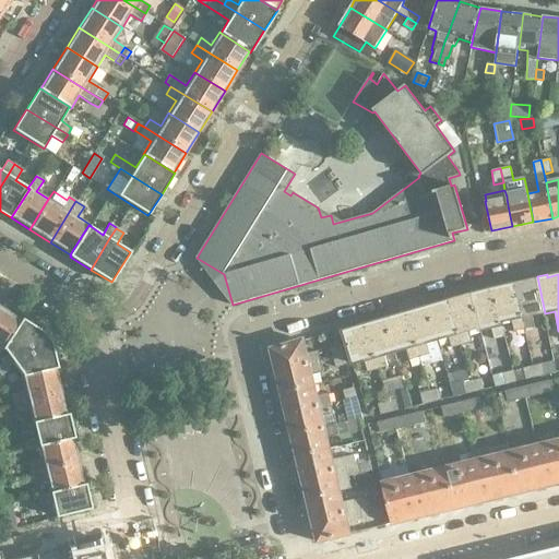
[(524,282),(516,284),(526,328),(534,326),(532,316),(545,313),(537,276),(523,278),(524,282)]
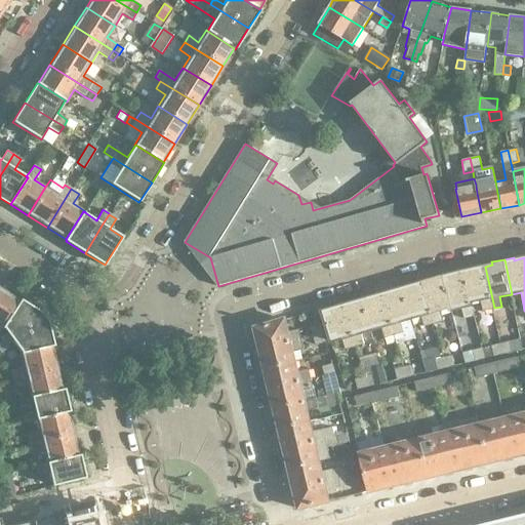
[(485,267),(463,271),(473,303),(480,301),(483,311),(494,308),(485,267)]
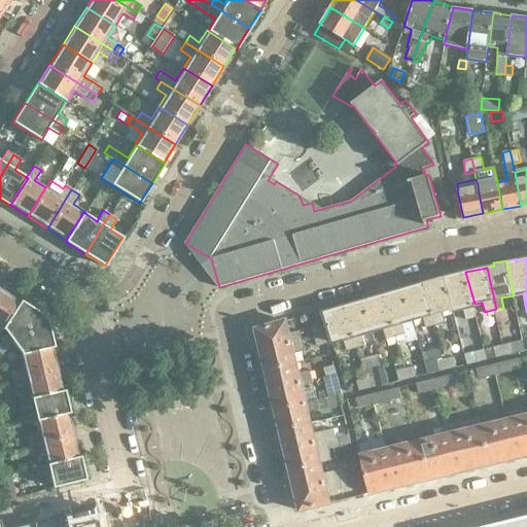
[(463,273),(445,278),(455,312),(463,310),(466,319),(476,317),(472,308),(476,307),(475,304),(465,272),(463,273)]
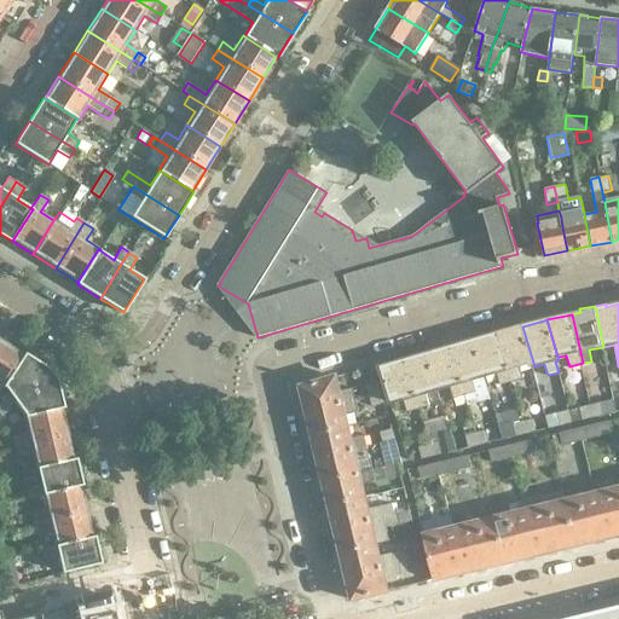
[(521,327),(499,333),(514,381),(522,379),(519,368),(527,365),(528,369),(534,366),(522,327),(521,327)]
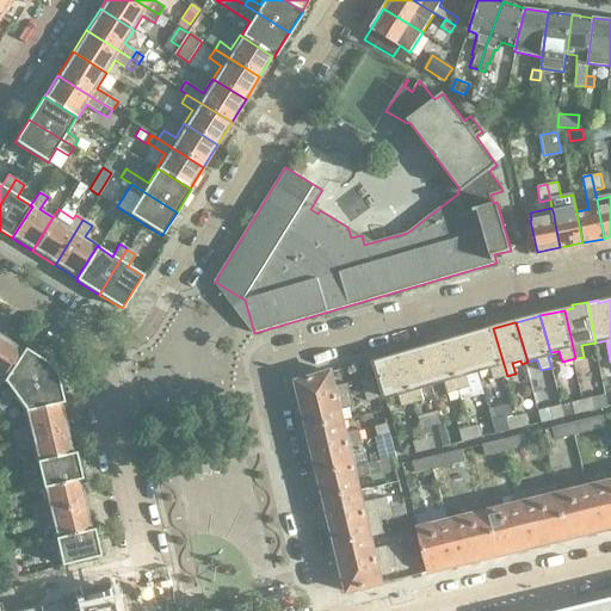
[(479,328),(467,332),(479,372),(491,369),(493,380),(507,376),(493,328),(480,332),(479,328)]
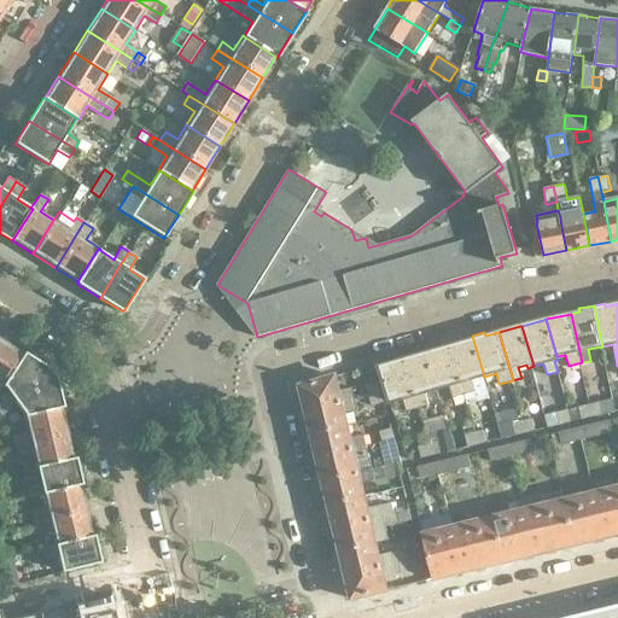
[(460,343),(452,345),(466,394),(474,391),(471,380),(484,377),(472,336),(459,339),(460,343)]
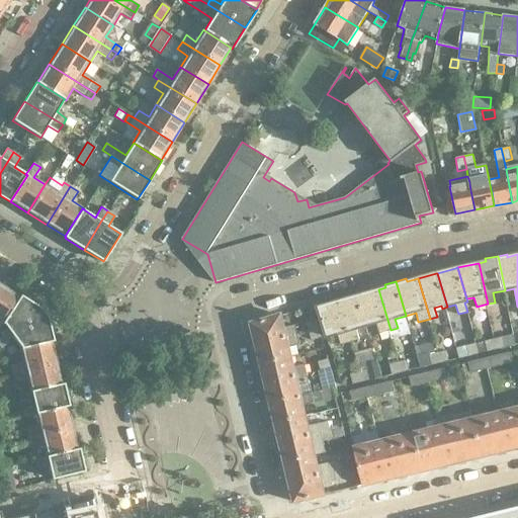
[(1,285),(0,286),(0,324),(1,325),(3,325),(2,323),(19,296),(1,285)]
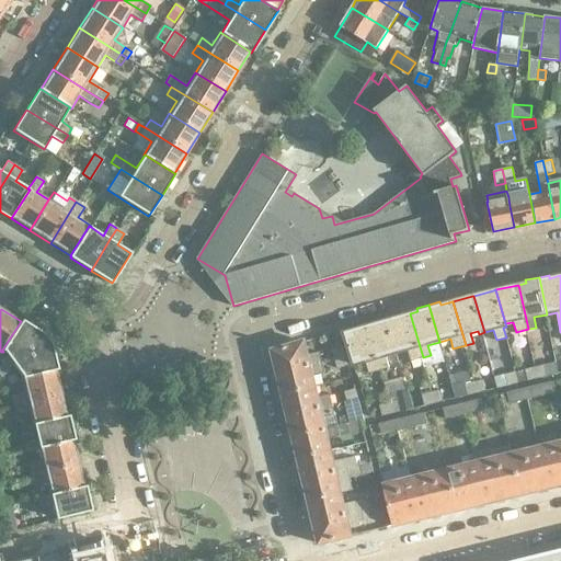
[(410,313),(389,320),(399,353),(408,351),(411,361),(423,357),(410,313)]
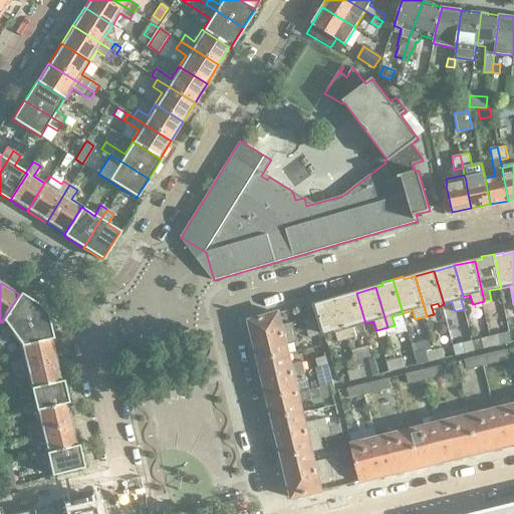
[(356,293),(335,299),(347,339),(365,333),(363,324),(365,323),(356,293)]
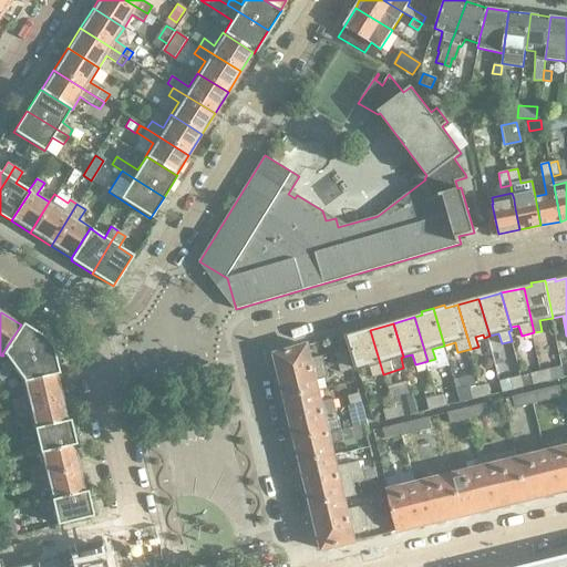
[(2,353),(3,356),(9,361),(1,367),(7,374),(14,369),(48,343),(44,338),(22,325),(21,326),(21,325),(2,353)]
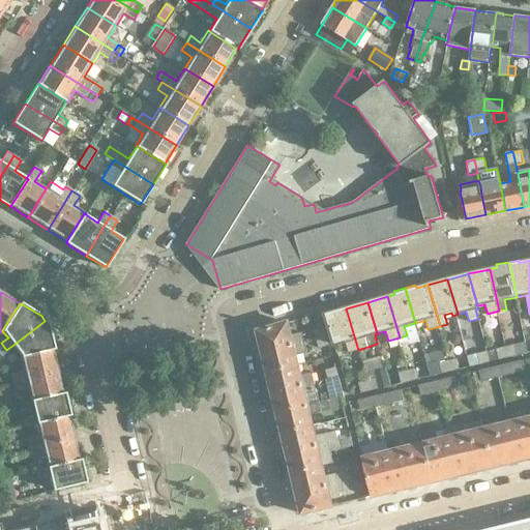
[(326,319),(325,320),(332,347),(346,343),(349,352),(358,350),(346,308),(325,315),(326,319)]
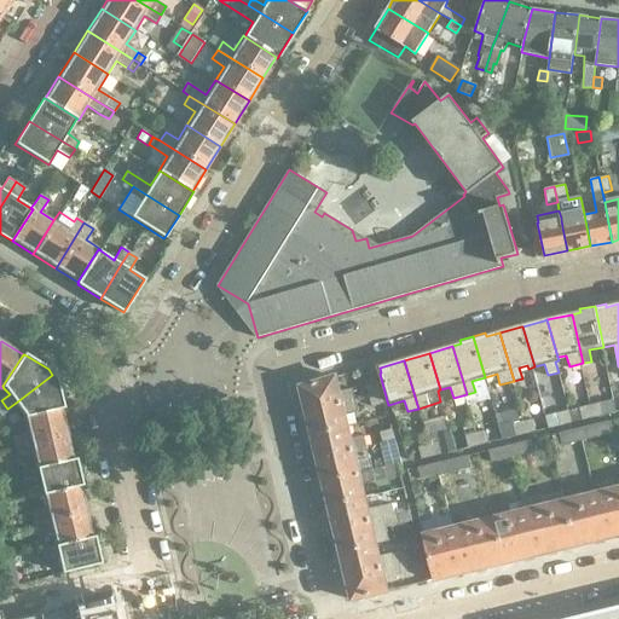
[(57,381),(52,375),(16,403),(19,409),(24,415),(24,417),(62,409),(63,408),(57,381)]
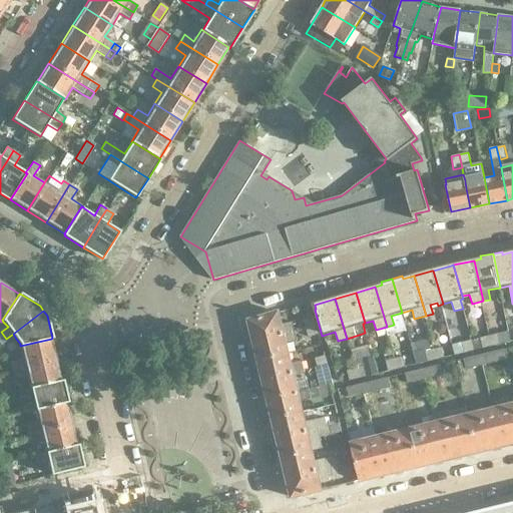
[(248,321),(253,341),(294,329),(292,322),(283,324),(281,316),(280,317),(279,312),(248,321)]
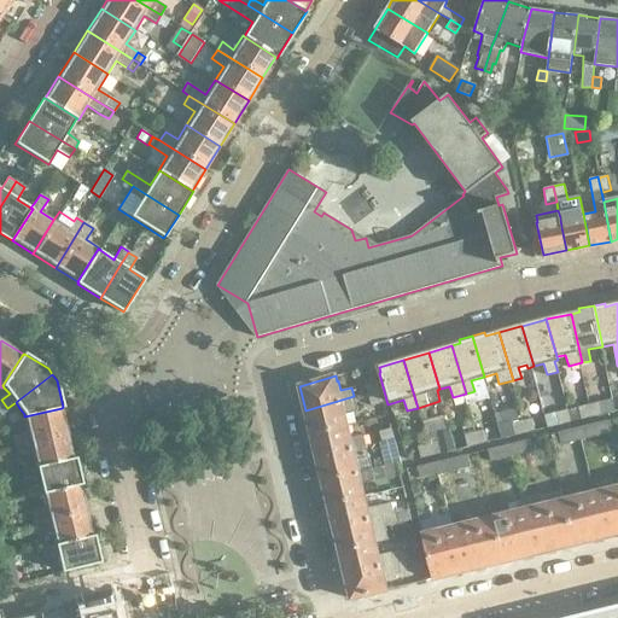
[(367,394),(379,391),(377,380),(365,383),(367,394)]
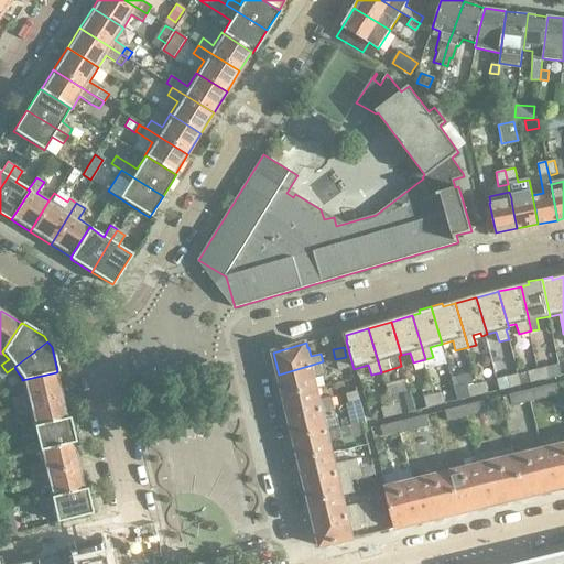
[(348,366),(346,357),(335,359),(337,368),(348,366)]
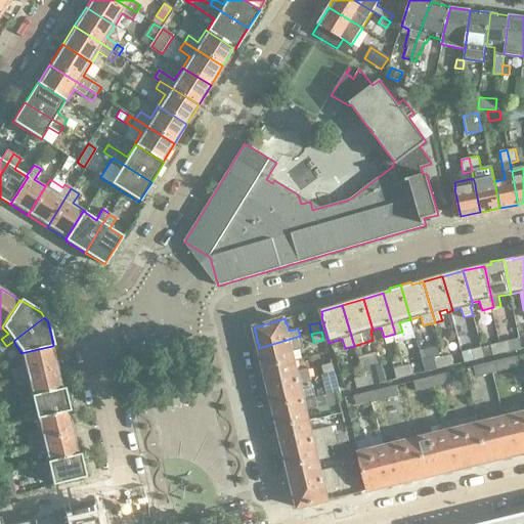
[(300,336),(259,348),(261,357),(258,357),(261,368),(296,359),(294,349),(303,347),(300,336)]
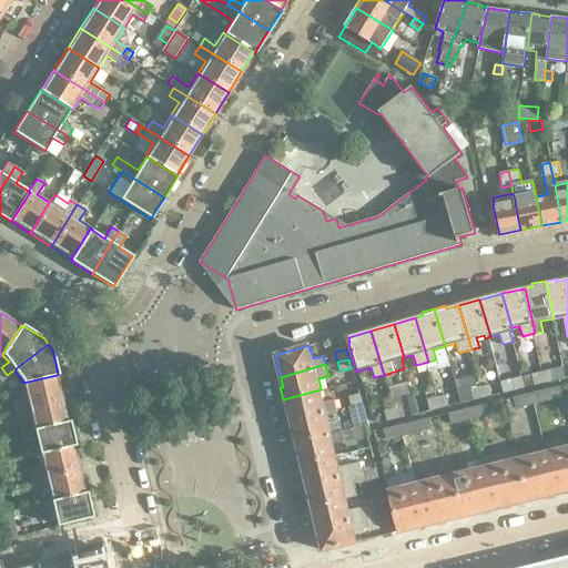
[(550,367),(543,369),(545,379),(553,378),(550,367)]
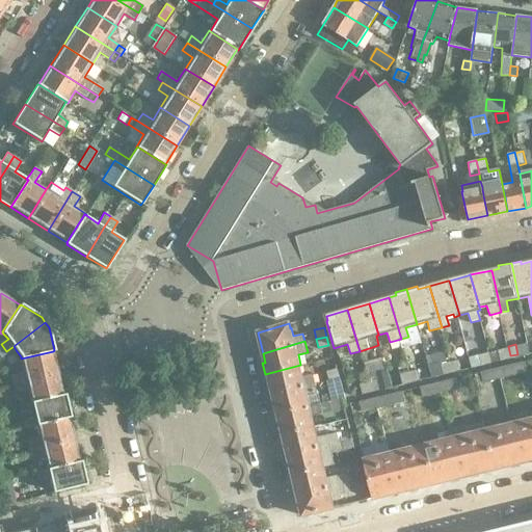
[(508,345),(488,350),(491,361),(510,355),(508,345)]
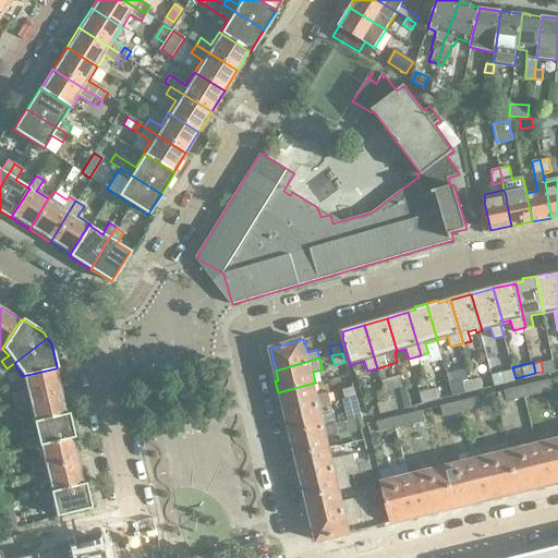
[(512,367),(502,370),(506,380),(514,378),(512,367)]
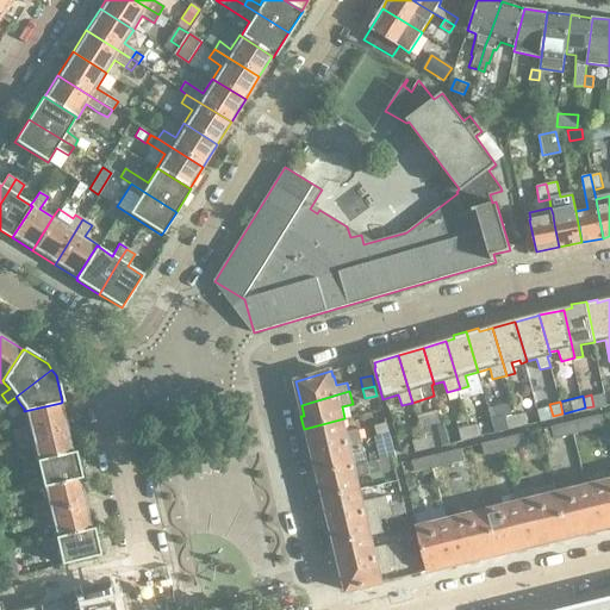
[(13,430),(16,440),(67,428),(61,403),(24,411),(23,411),(23,414),(26,428),(13,430)]
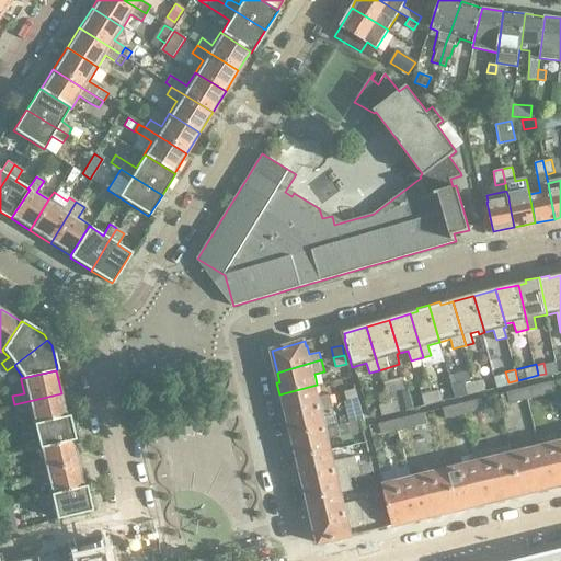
[(487,376),(476,378),(479,389),(489,386),(487,376)]
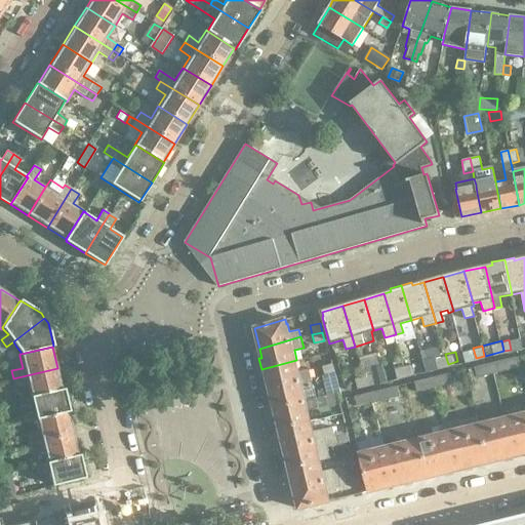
[(447,364),(445,355),(437,357),(439,366),(447,364)]
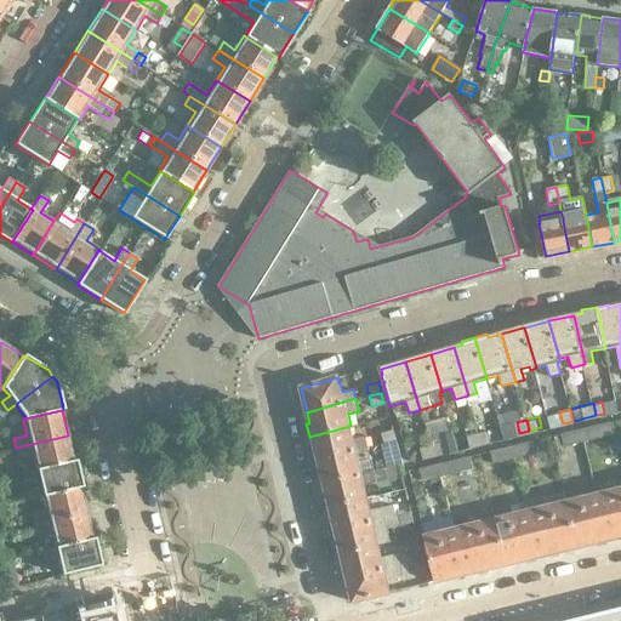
[(611,436),(609,423),(586,429),(588,440),(611,436)]
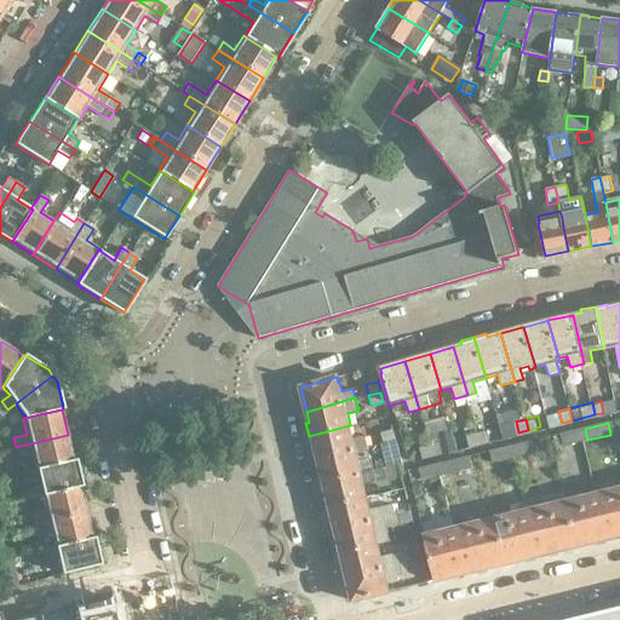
[(350,425),(309,436),(313,448),(316,448),(319,459),(367,446),(365,436),(354,438),(350,425)]
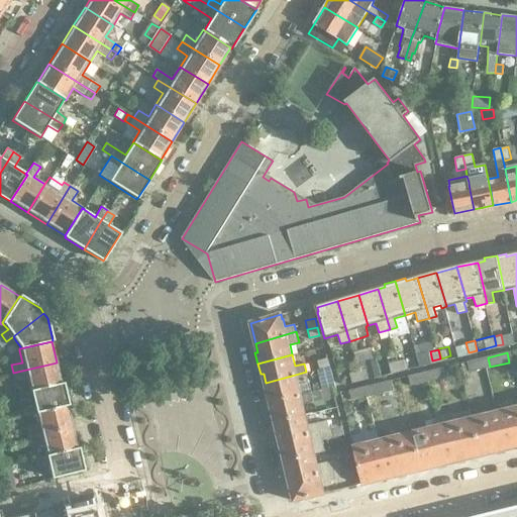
[(326,357),(317,360),(319,368),(325,367),(329,366),(326,357)]
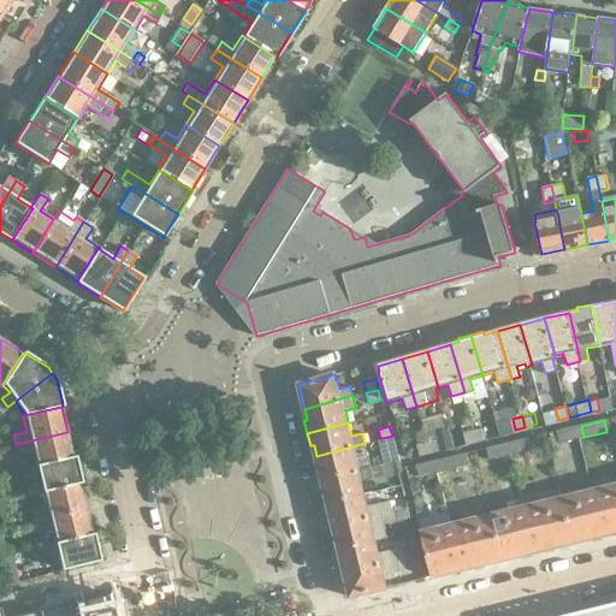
[(581,426),(554,432),(556,444),(584,437),(581,426)]
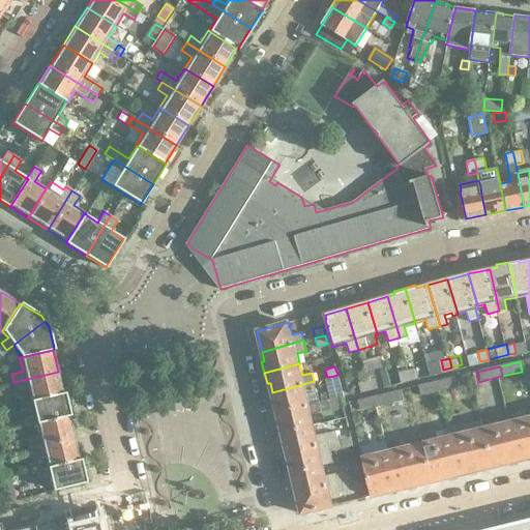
[(376,388),(387,386),(382,367),(372,371),(372,373),(376,388)]
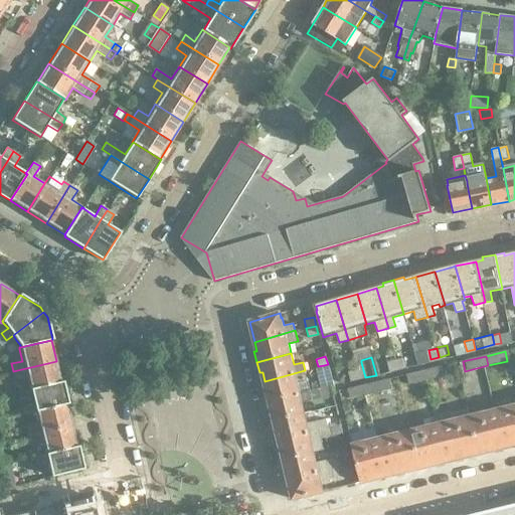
[(403,357),(395,359),(398,369),(406,367),(403,357)]
